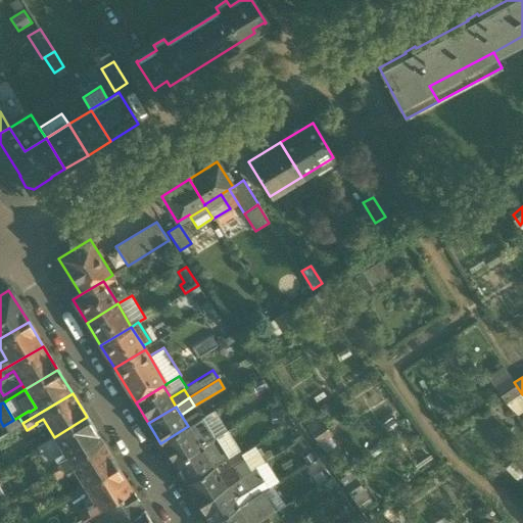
[(215,437),(227,430),(215,410),(202,417),(215,437)]
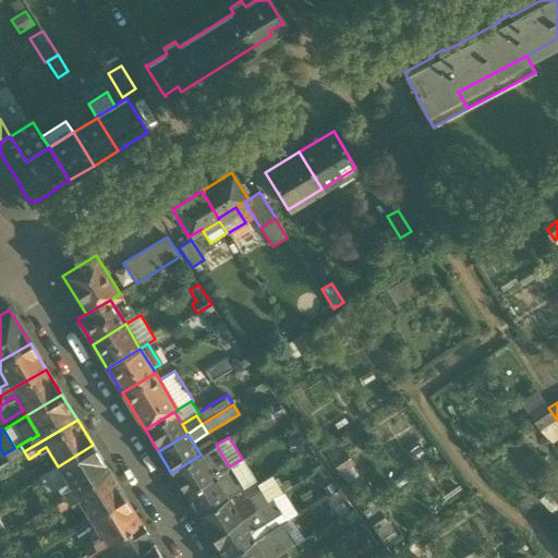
[(51,496),(56,502),(108,471),(93,445),(58,466),(70,486),(62,490),(62,489),(51,496)]
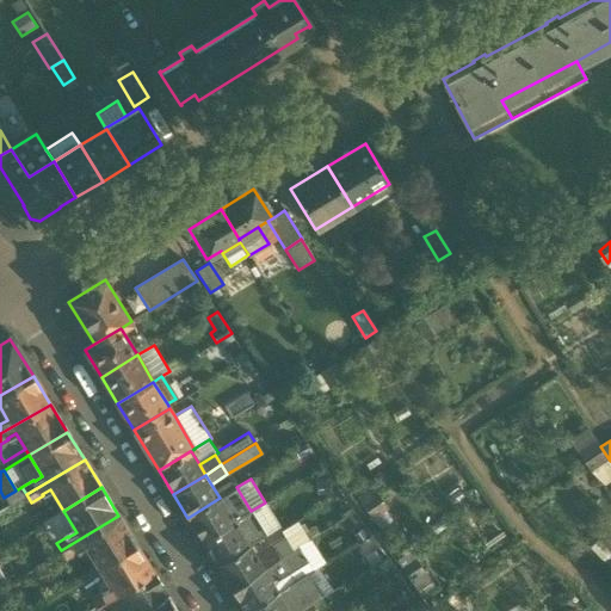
[(236,487),(220,498),(234,522),(242,516),(251,511),(236,487)]
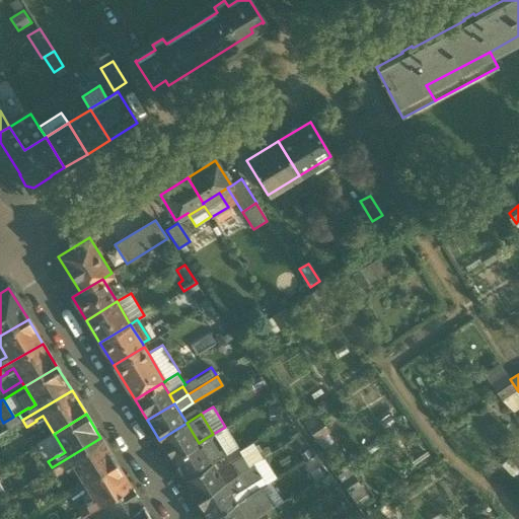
[(171,459),(199,443),(187,423),(159,440),(171,459)]
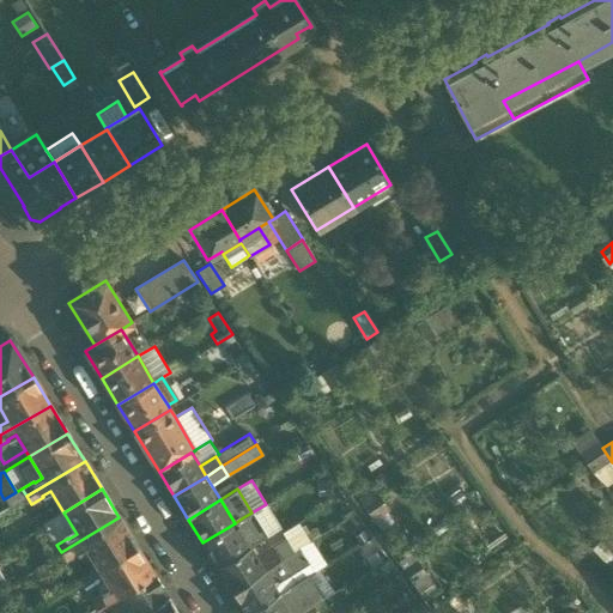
[(266,504),(252,513),(266,536),(281,527),(267,504),(266,504)]
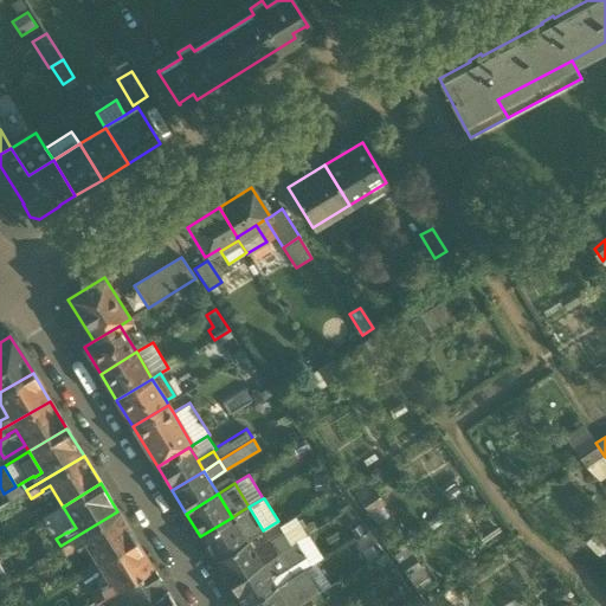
[(76,528),(63,507),(42,520),(55,540),(56,539),(68,532),(68,533),(76,528)]
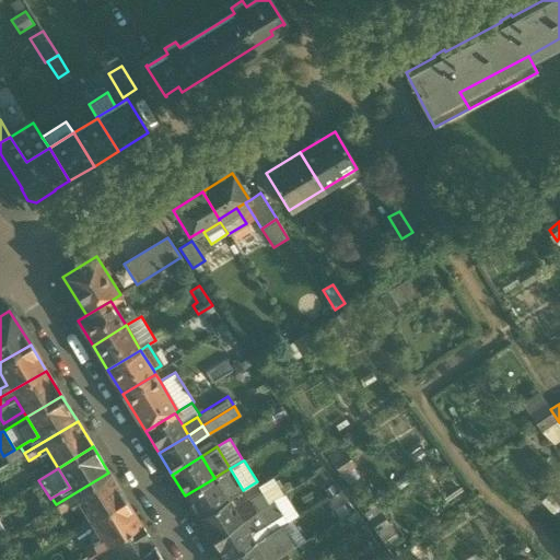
[(243,490),(230,468),(222,473),(226,479),(218,483),(228,500),(243,490)]
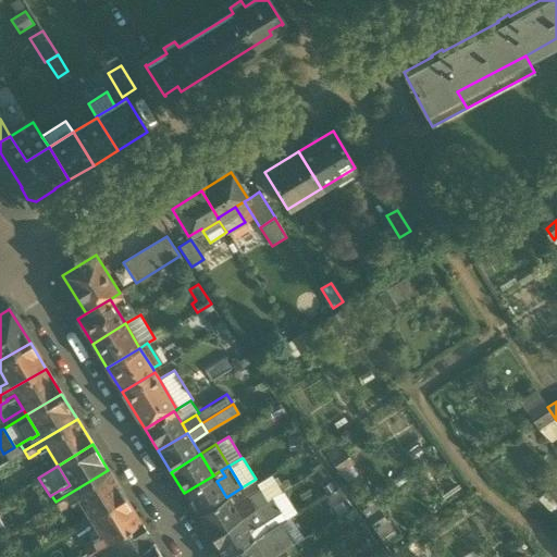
[(77,497),(89,517),(124,495),(108,470),(56,502),(60,509),(71,503),(70,502),(77,497)]
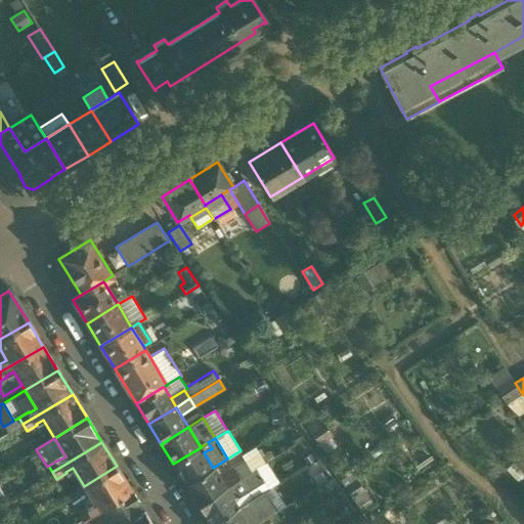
[(208,442),(201,447),(204,452),(212,448),(208,442)]
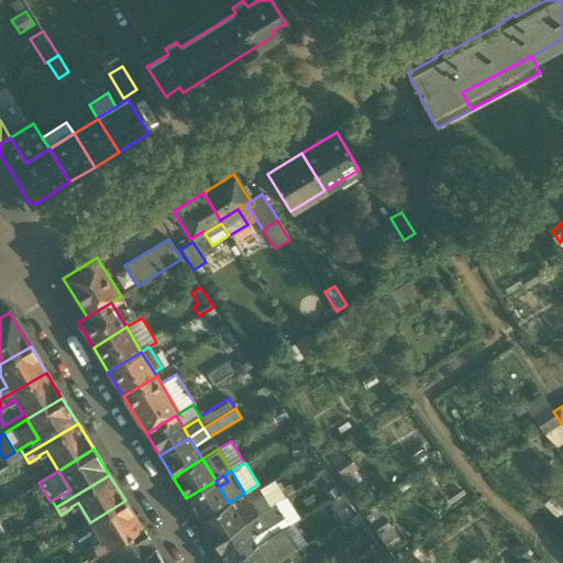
[(275,504),(285,498),(274,479),(258,488),(261,494),(269,507),(275,504)]
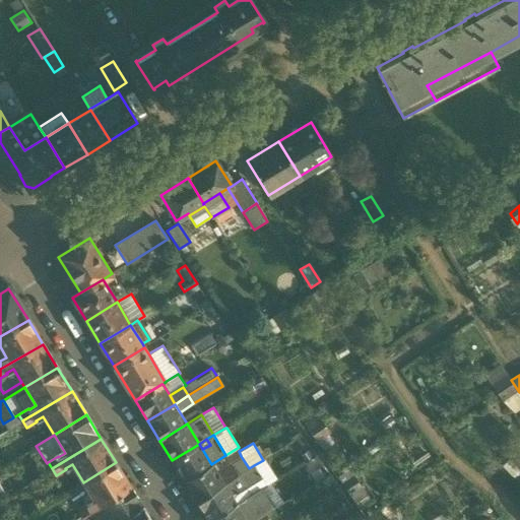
[(172,460),(184,480),(211,464),(202,449),(199,444),(172,460)]
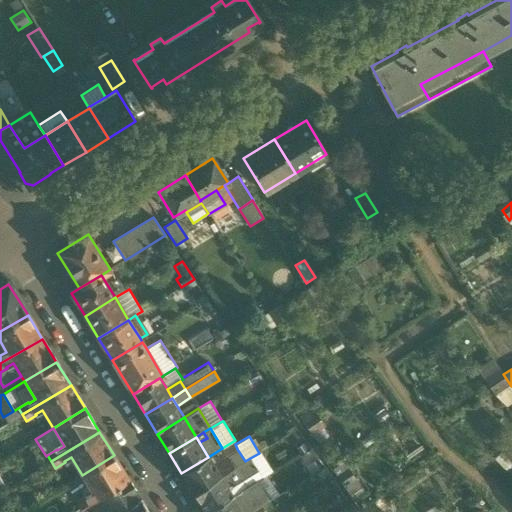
[(234,468),(245,461),(237,449),(212,463),(215,468),(229,460),(234,468)]
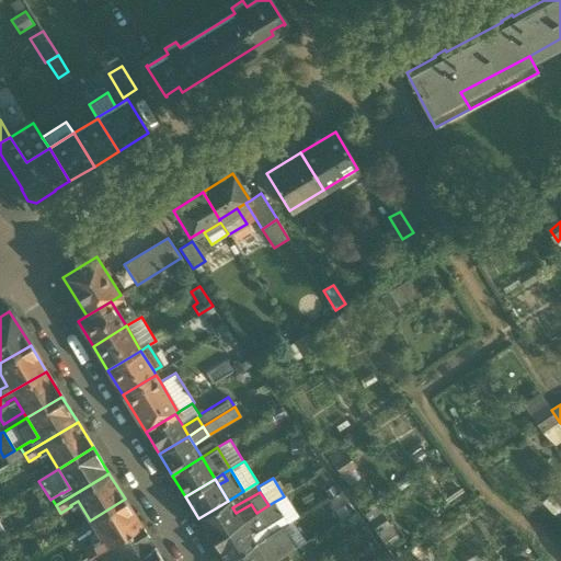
[(282,515),(287,524),(293,521),(299,516),(286,495),(284,496),(274,502),(282,515)]
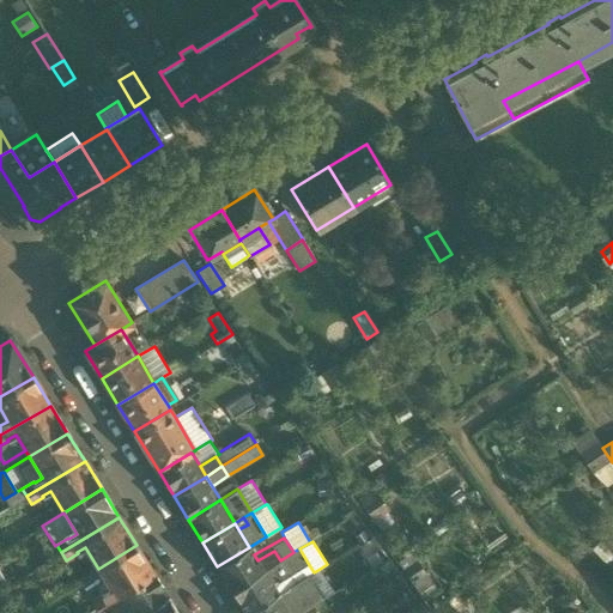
[(96,608),(113,599),(153,572),(137,545),(98,569),(111,590),(103,595),(102,594),(91,601),(96,608)]
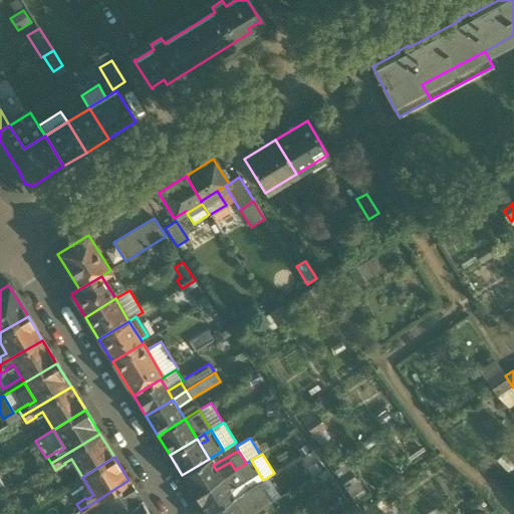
[(194,495),(221,478),(216,470),(213,465),(209,459),(182,475),(194,495)]
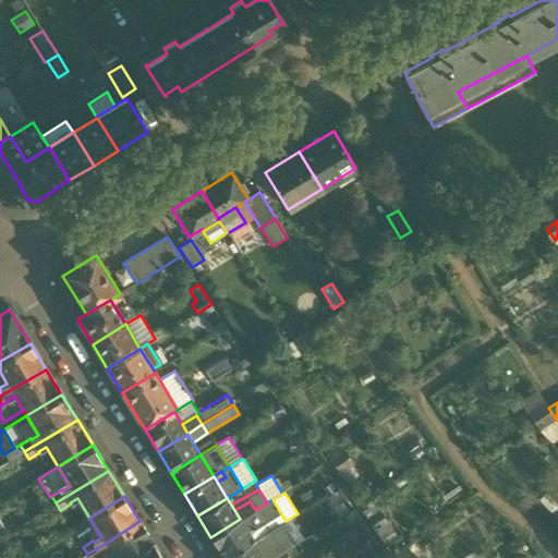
[(261,519),(245,529),(247,532),(280,512),(273,499),(267,502),(255,510),(261,519)]
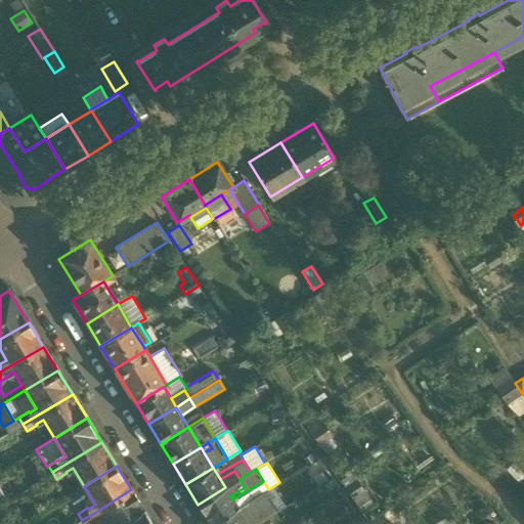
[(234,471),(220,479),(225,487),(239,479),(234,471)]
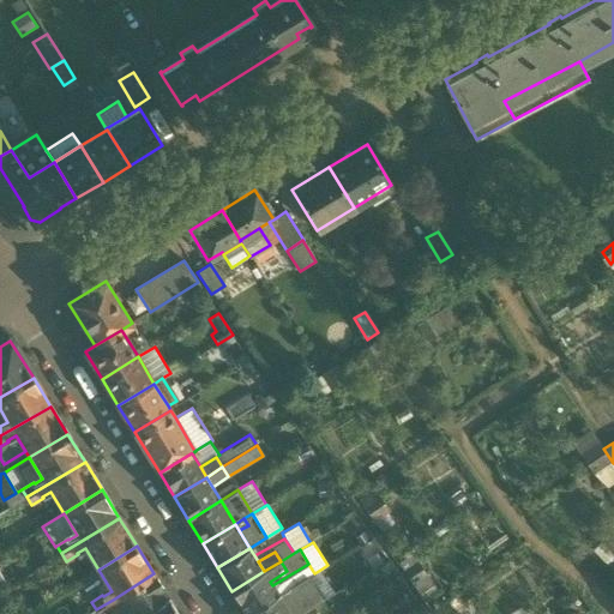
[(281,561),(264,571),(270,582),(287,571),(281,561)]
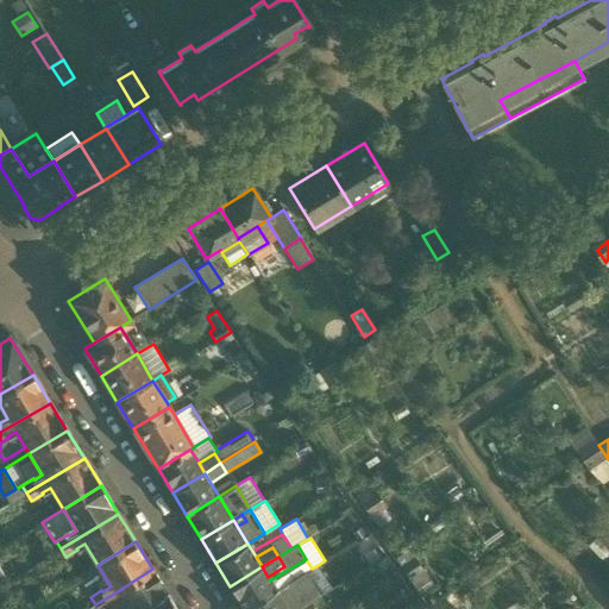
[(312,569),(306,559),(270,581),(276,590),(277,591),(303,575),(312,569)]
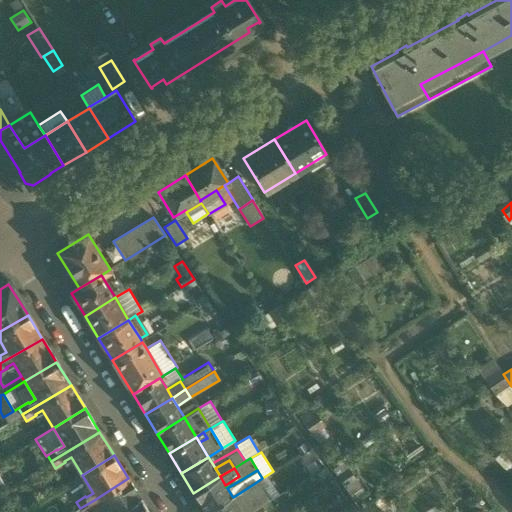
[(255,483),(267,502),(279,494),(267,475),(262,478),(255,483)]
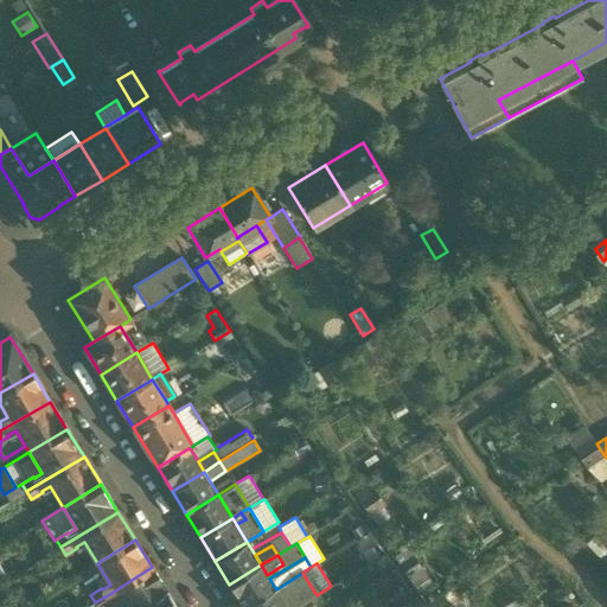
[(229,585),(242,606),(244,606),(275,588),(269,579),(267,575),(261,564),(229,585)]
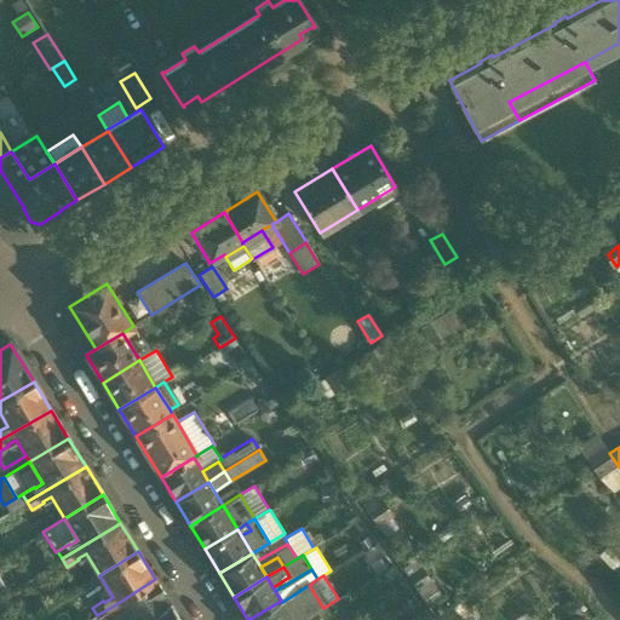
[(127,607),(135,619),(143,619),(170,603),(155,579),(114,606),(118,612),(127,607)]
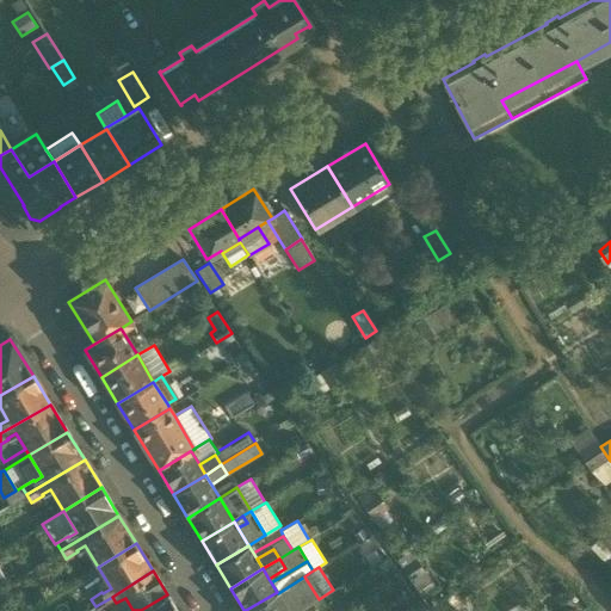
[(278,593),(288,610),(300,610),(301,610),(319,599),(304,576),(278,593)]
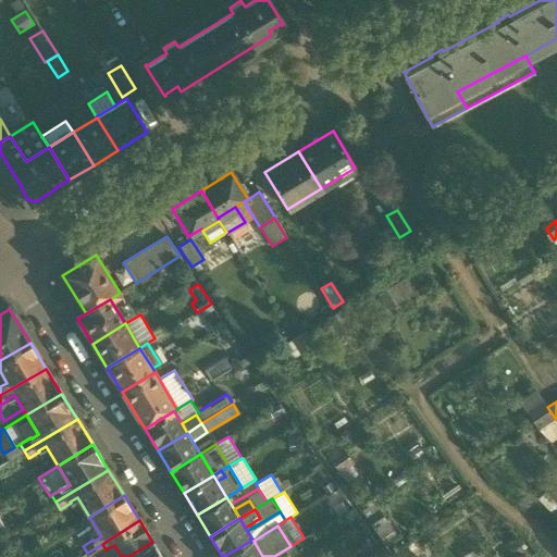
[(363,535),(348,545),(355,556),(359,556),(372,549),(363,535)]
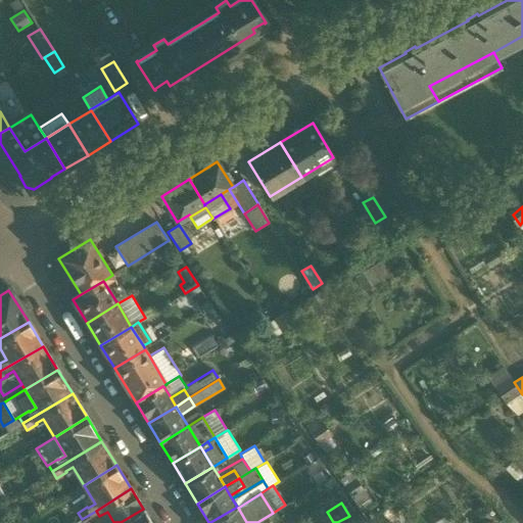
[(210,522),(246,522),(238,508),(237,507),(210,522)]
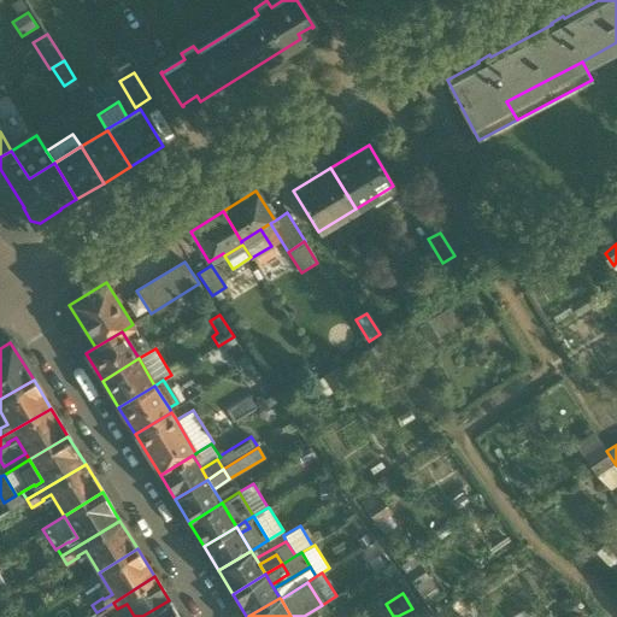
[(178,616),(169,600),(142,616),(178,616)]
